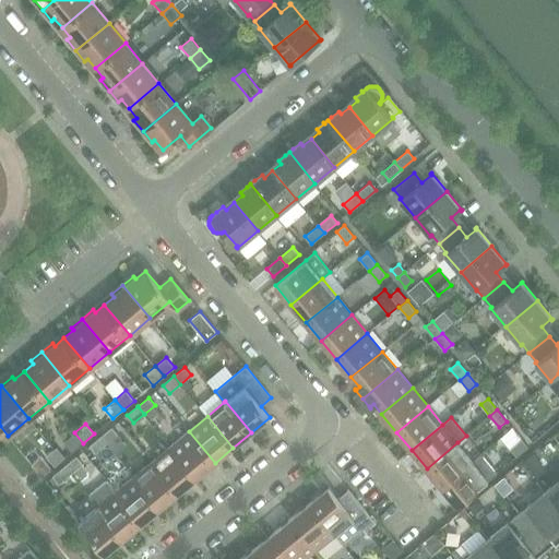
[(119,435),(113,427),(102,437),(108,444),(119,435)]
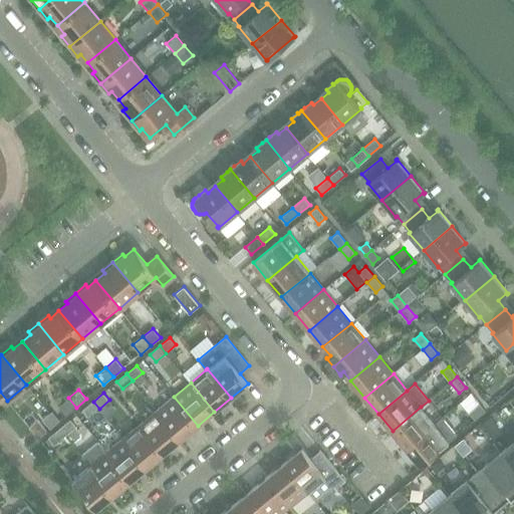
[(198,426),(174,397),(157,411),(181,439),(198,426)]
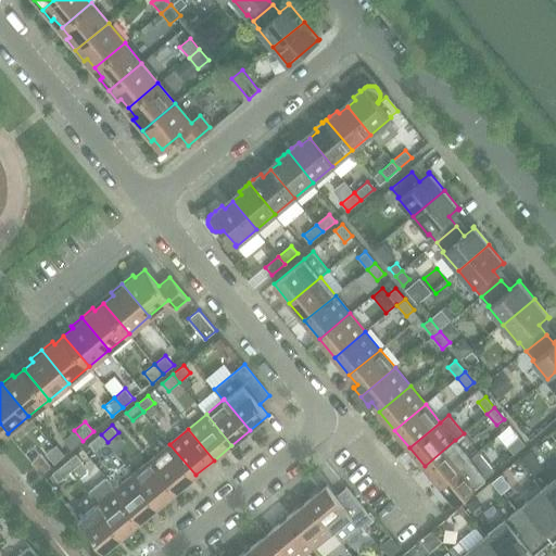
[(83,441),(74,430),(63,440),(72,450),(83,441)]
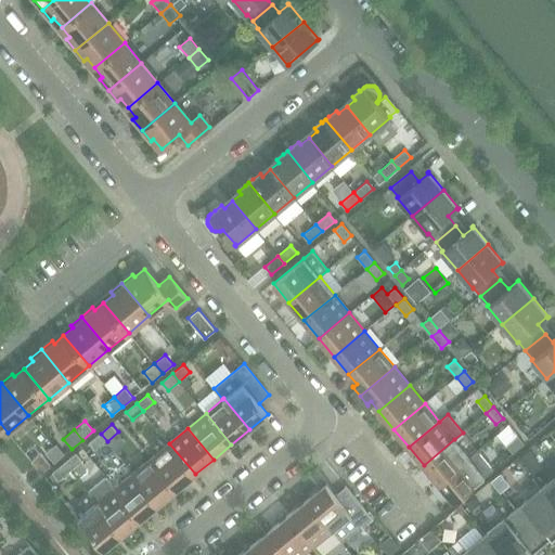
[(107,441),(101,434),(89,442),(95,450),(107,441)]
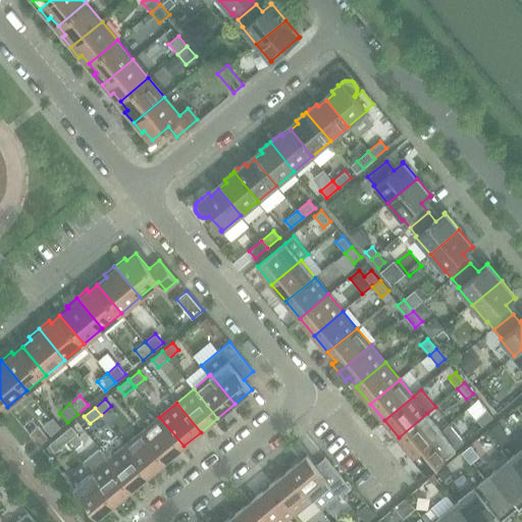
[(476,420),(482,426),(493,417),(487,410),(476,419),(476,420)]
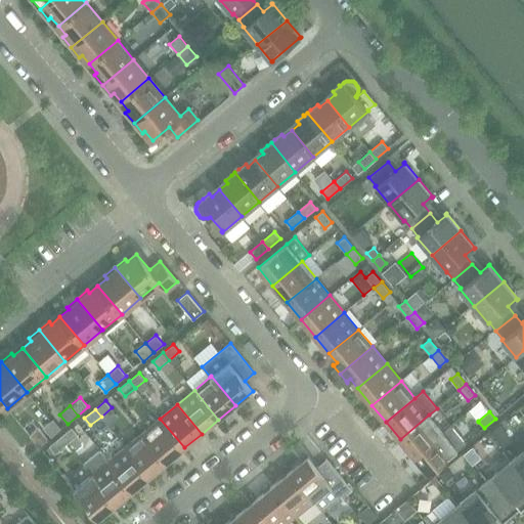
[(443,432),(429,415),(400,439),(413,455),(443,432)]
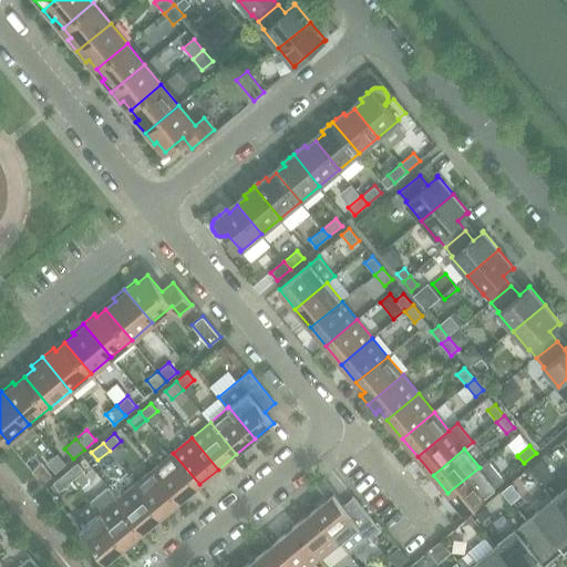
[(199,484),(173,453),(155,468),(181,500),(199,484)]
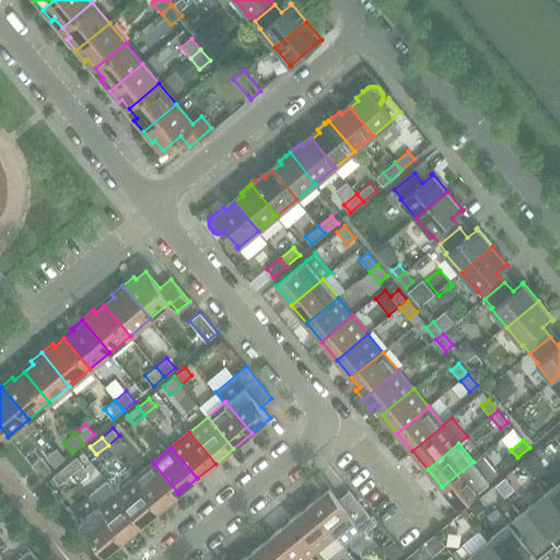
[(46,457),(55,467),(66,458),(57,448),(46,457)]
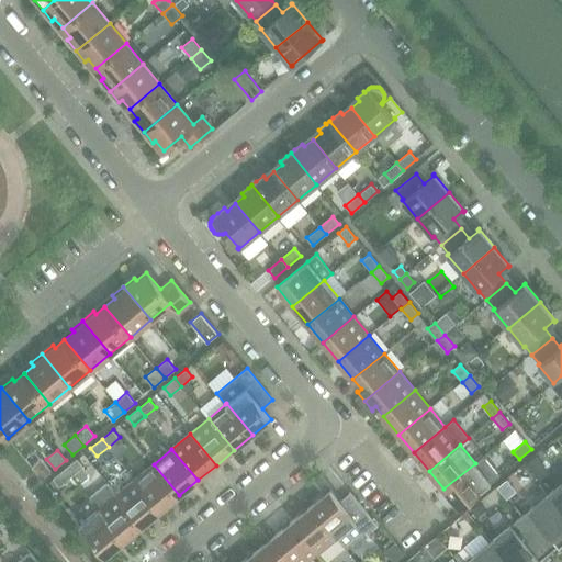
[(484,456),(475,463),(444,489),(460,508),(499,475),(484,456)]
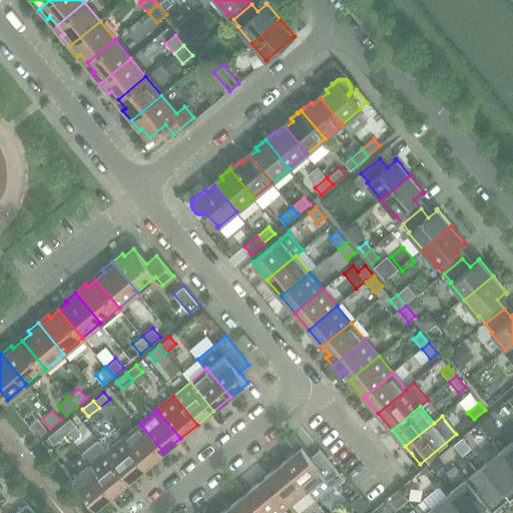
[(37,419),(29,426),(38,438),(47,431),(37,419)]
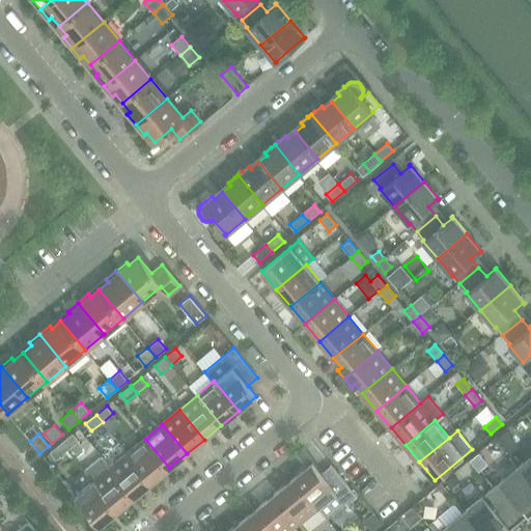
[(79,441),(73,434),(61,443),(67,450),(79,441)]
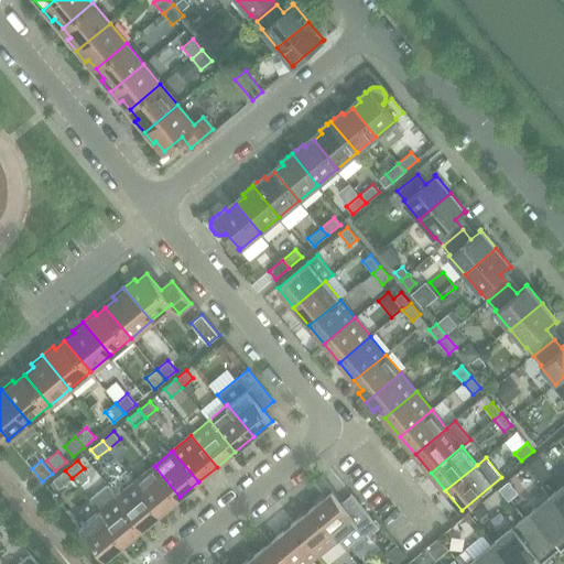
[(180,497),(154,466),(136,480),(162,512),(180,497)]
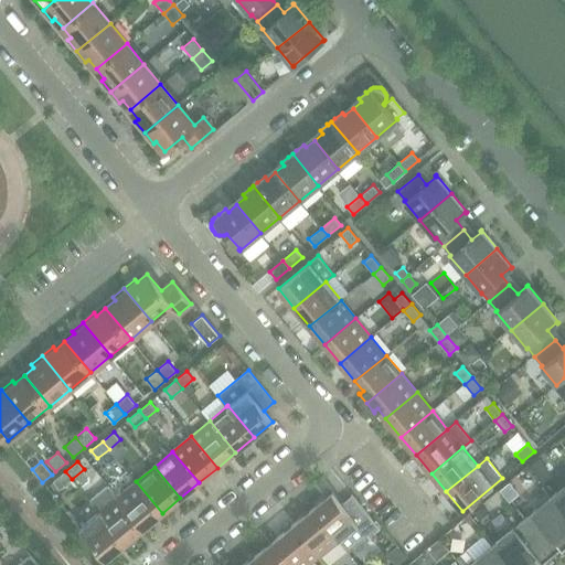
[(72,479),(65,471),(54,481),(60,489),(72,479)]
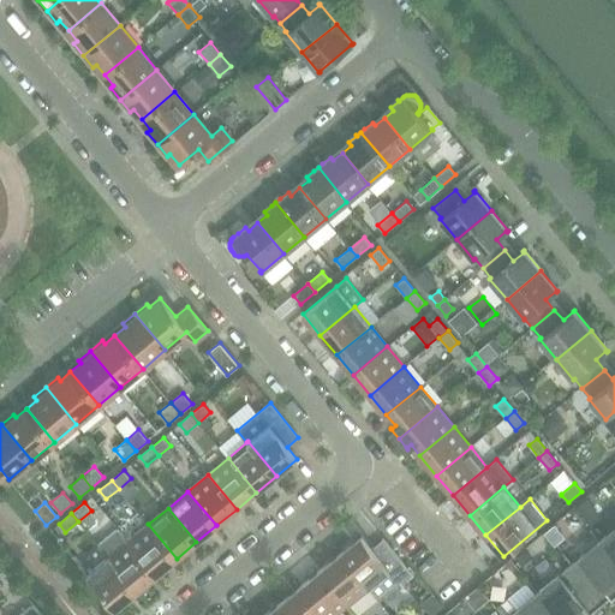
[(177,559),(148,524),(127,541),(156,575),(177,559)]
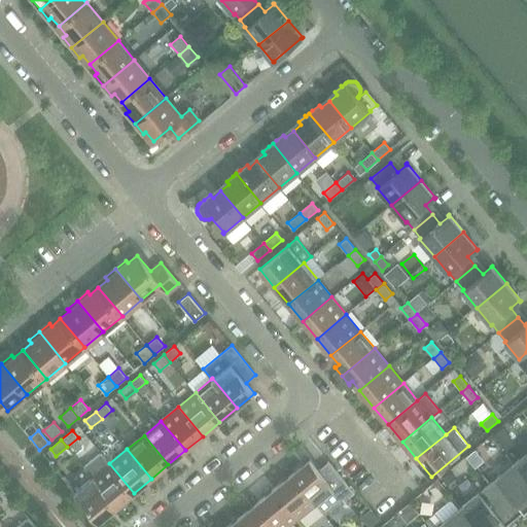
[(526,452),(516,462),(526,476),(526,452)]
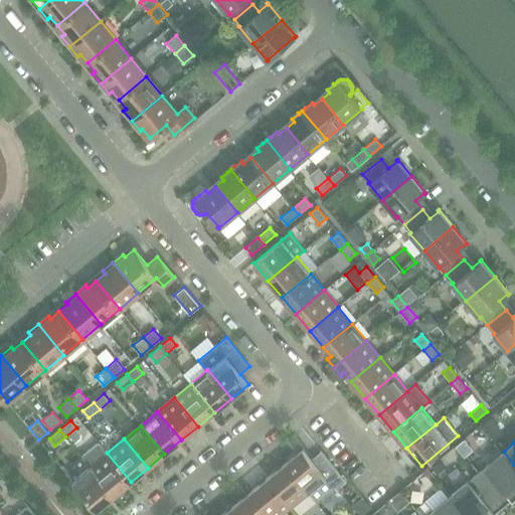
[(107,453),(99,443),(82,457),(91,467),(115,496),(131,482),(107,453)]
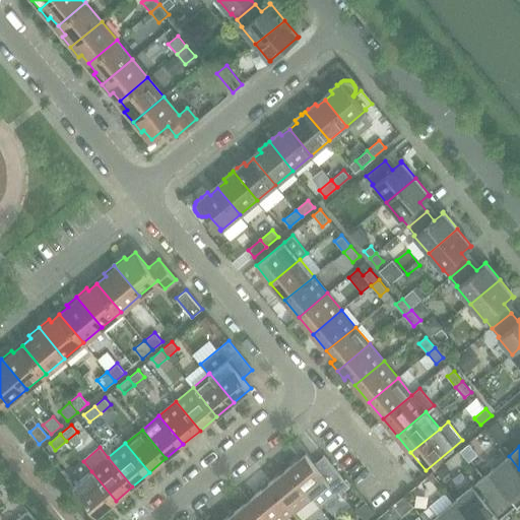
[(314,463),(306,453),(288,468),(312,497),(321,507),(348,484),(324,456),(314,463)]
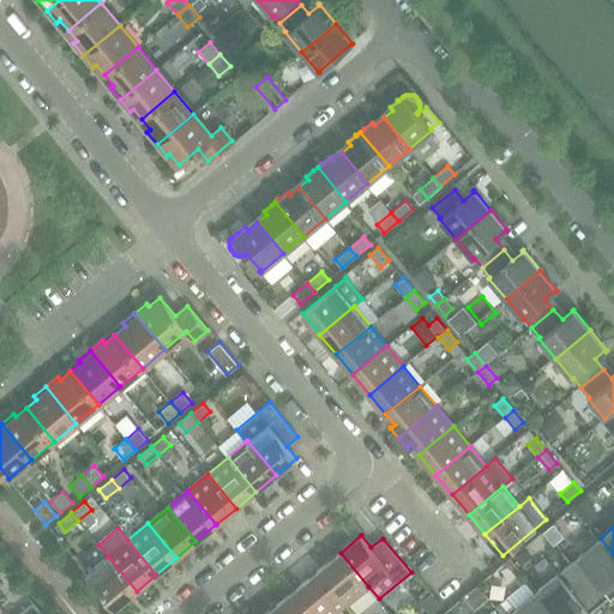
[(613,591),(613,554),(601,539),(569,565),(601,603),(613,591)]
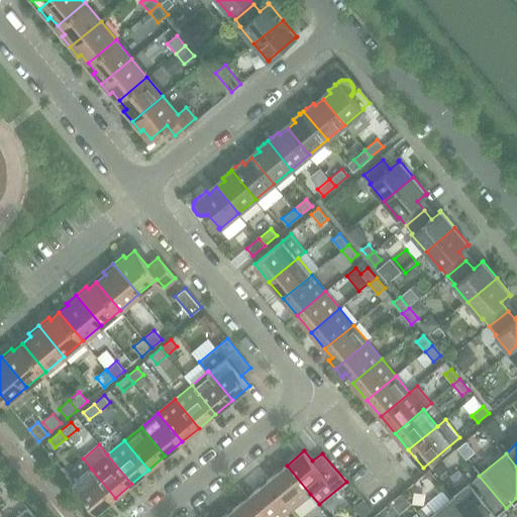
[(310,494),(287,466),(270,479),(294,508),(310,494)]
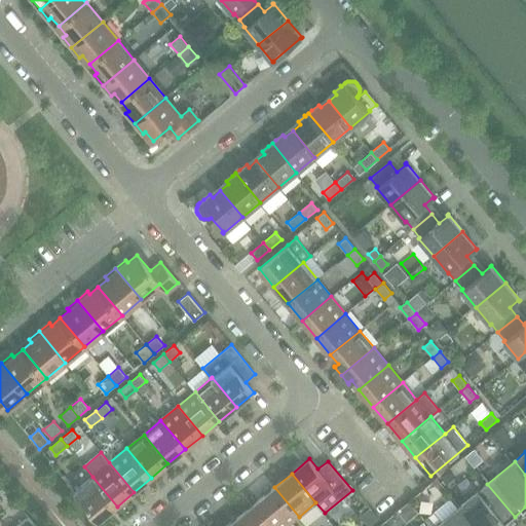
[(117,506),(92,477),(74,491),(99,521),(117,506)]
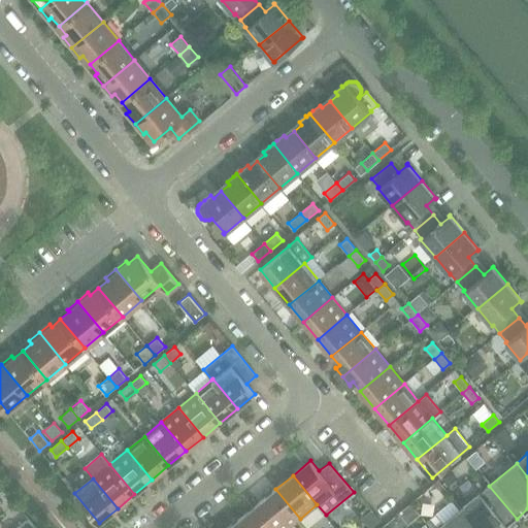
[(505,527),(517,519),(489,486),(461,508),(476,527),(505,527)]
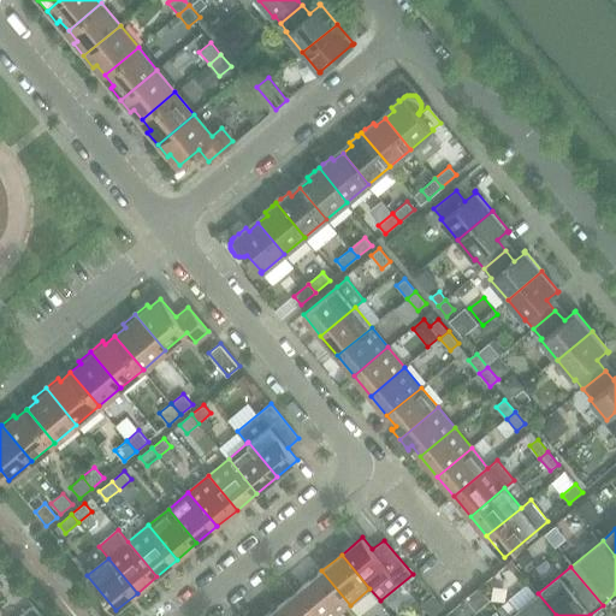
[(336,615),(350,605),(321,570),(301,587),(325,615),(336,615)]
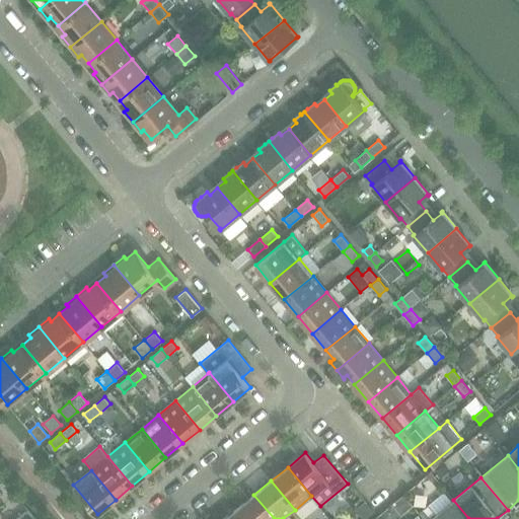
[(337,498),(344,508),(357,499),(350,488),(337,498)]
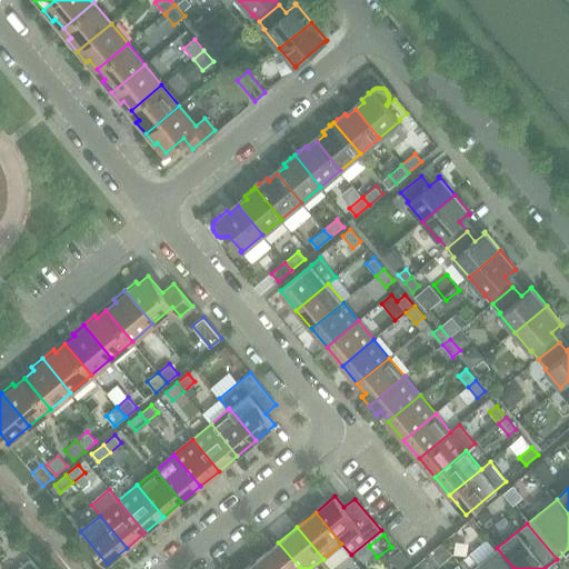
[(300,568),(278,542),(260,558),(268,568),(300,568)]
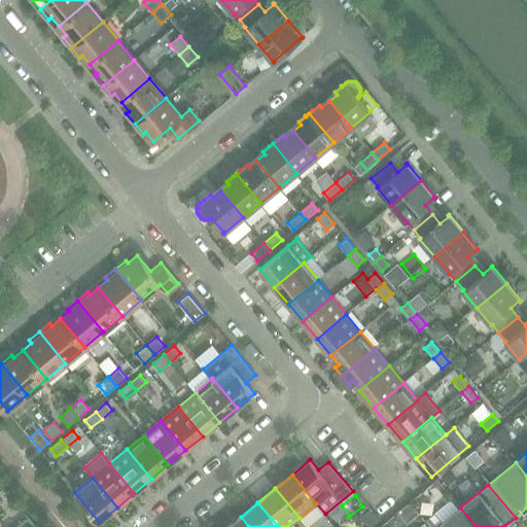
[(326,516),(337,526),(338,526),(346,520),(336,507),(326,516)]
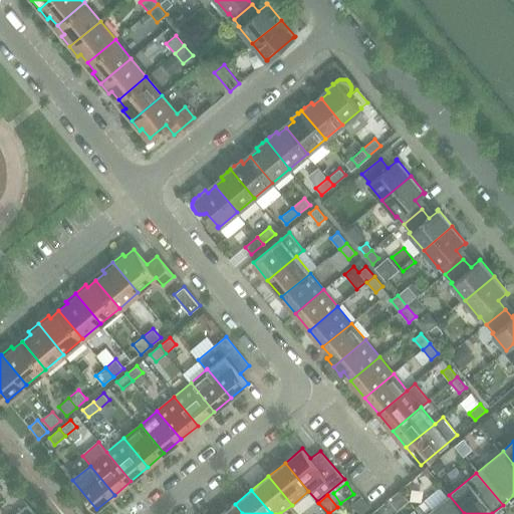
[(464,513),(449,495),(426,513),(464,513)]
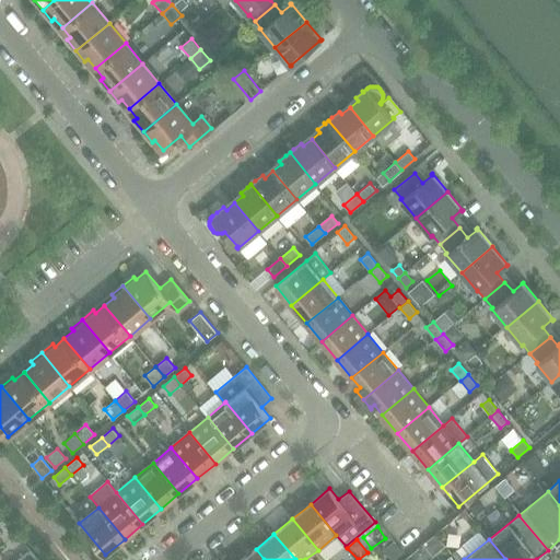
[(264,559),(256,549),(242,559),(264,559)]
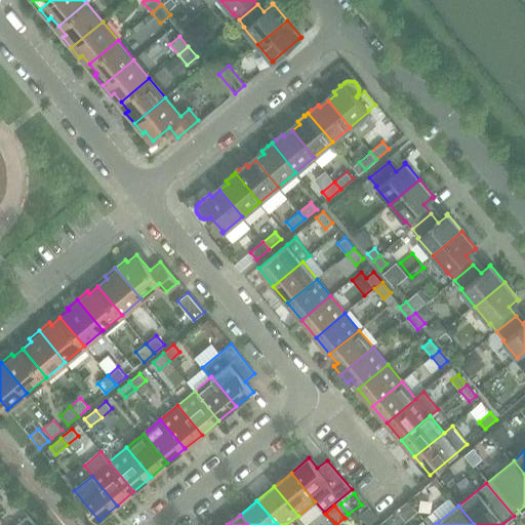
[(35,524),(28,516),(16,524),(35,524)]
